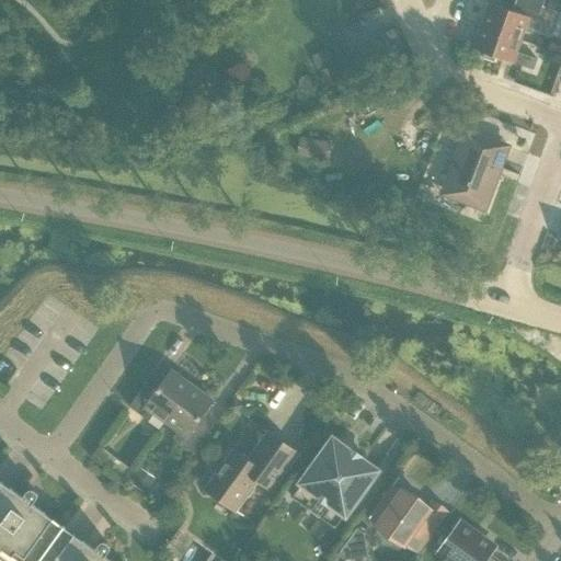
[(481,25),(521,39),(525,27),(551,36),(560,12),(544,7),(545,0),(517,0),(514,11),(490,3),(481,25)]
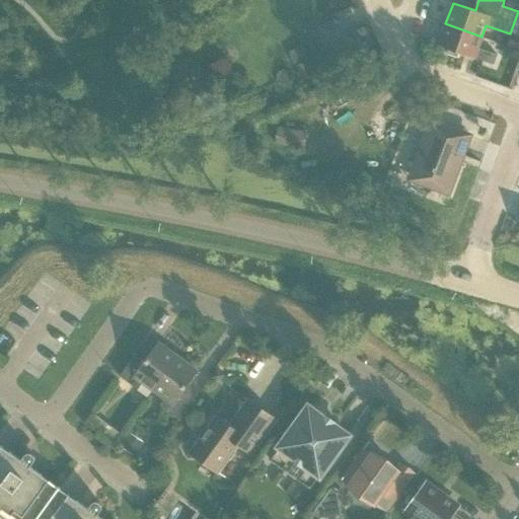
[(477,48),(482,36),(445,23),(438,45),(448,49),(447,53),(457,57),(458,52),(494,64),(497,55),(477,48)]
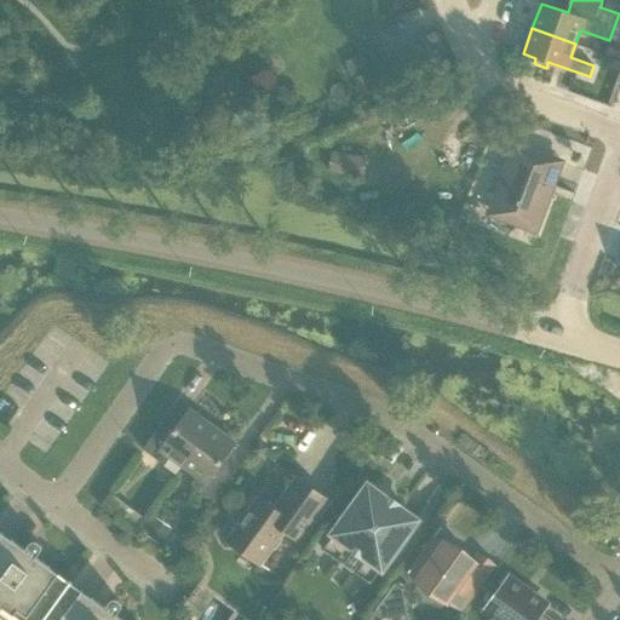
[(216,116),(211,104),(193,110),(197,124),(216,116)]
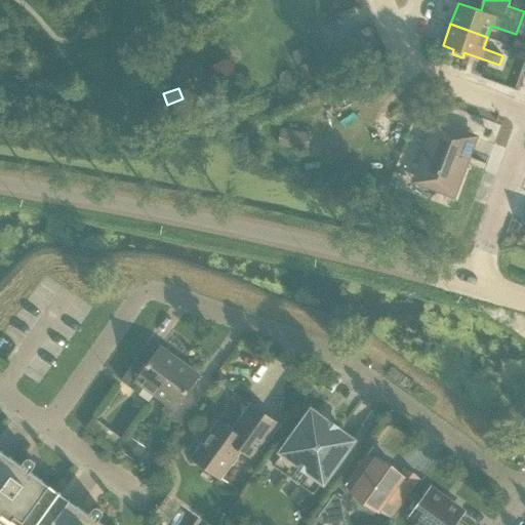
[(471,134),(436,122),(425,152),(430,154),(418,183),(453,196),(462,170),(458,168),(471,134)]
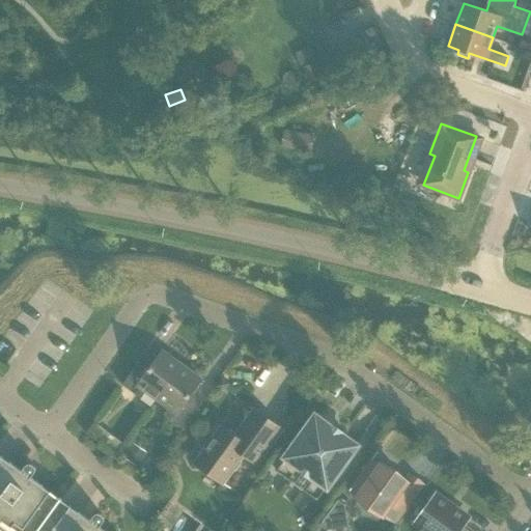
[(313,135),(283,131),(281,148),(311,152),(313,135)]
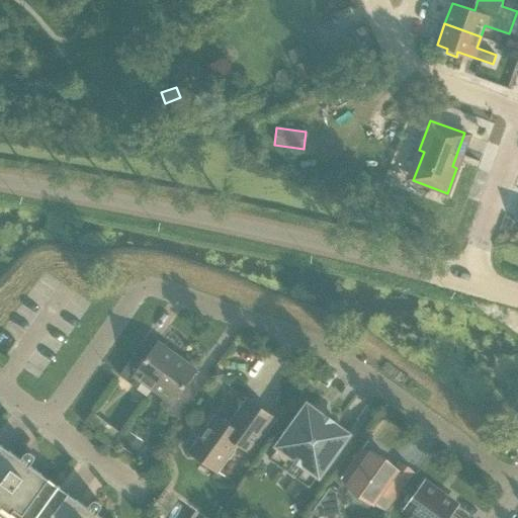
[(153,390),(177,355),(158,342),(144,361),(135,354),(119,375),(137,387),(142,381),(153,390)]
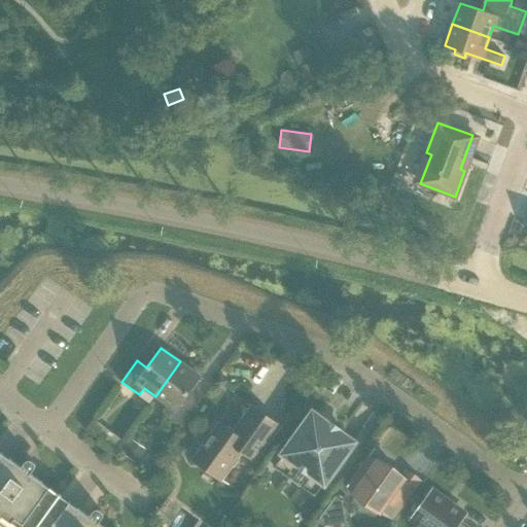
[(200,376),(180,361),(155,396),(167,405),(163,411),(180,423),(196,402),(185,395),(200,376)]
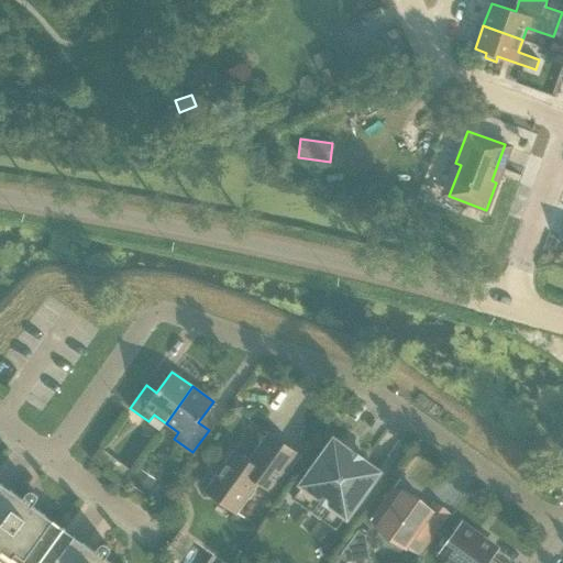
[(298,454),(269,433),(250,462),(235,452),(207,492),(235,511),(257,482),(272,492),(298,454)]
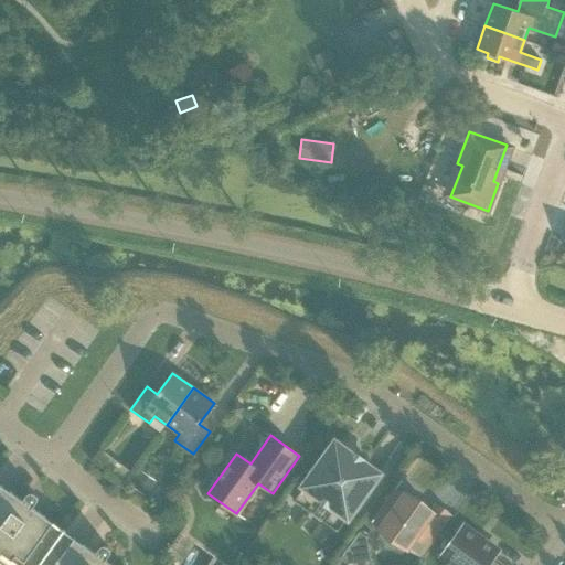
[(323,460),(305,487),(295,501),(338,532),(380,473),(336,443),(333,446),(326,444),(323,460)]
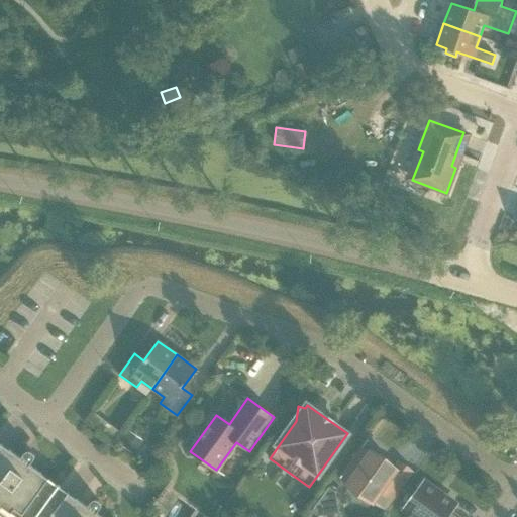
[(368,439),(367,438),(339,477),(340,477),(343,473),(352,479),(348,484),(349,484),(347,487),(356,498),(371,503),(373,499),(385,508),(411,471),(399,461),(395,468),(372,451),(371,453),(362,447),(368,439)]
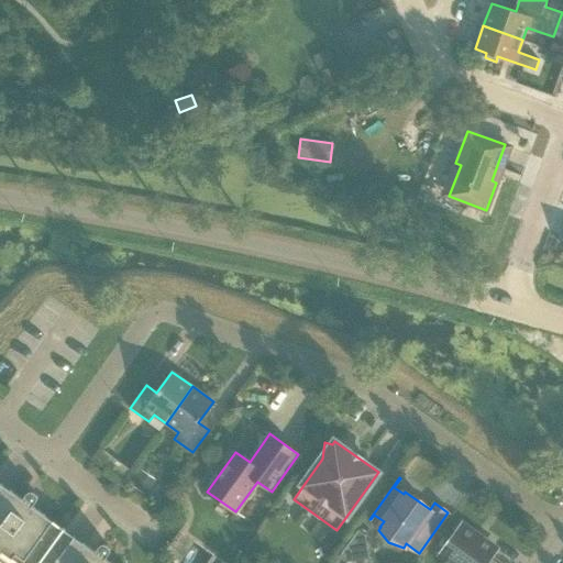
[(0,506),(11,490),(0,482),(0,506)]
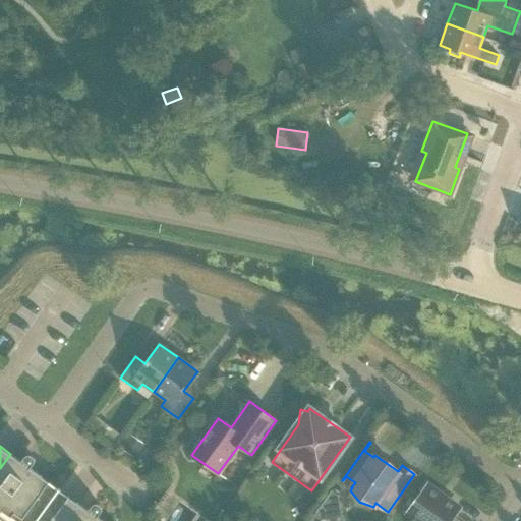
[(0,500),(32,456),(31,455),(30,455),(29,455),(26,456),(25,456),(25,457),(21,462),(10,454),(0,468),(0,500)]
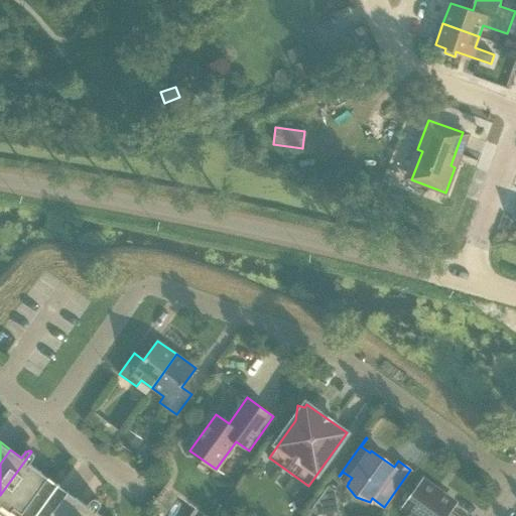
[(0,515),(1,515),(7,515),(39,471),(29,464),(33,459),(33,458),(33,457),(34,456),(33,455),(33,454),(33,453),(31,452),(0,495),(0,515)]
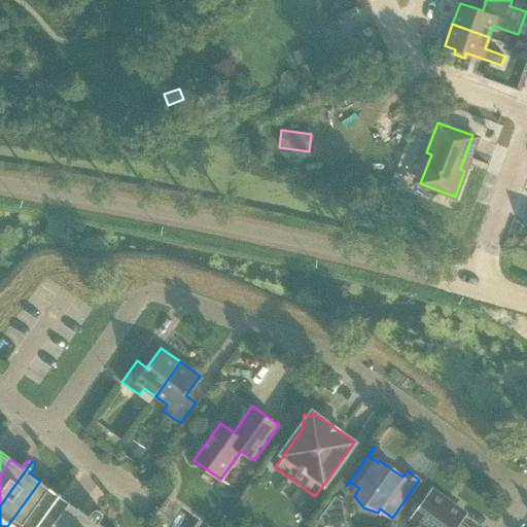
[(36,526),(60,495),(40,481),(7,526),(36,526)]
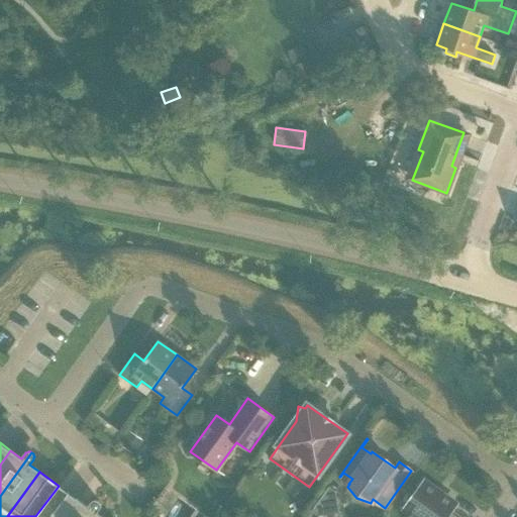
[(458,516),(451,511),(455,505),(422,482),(404,508),(416,516),(458,516)]
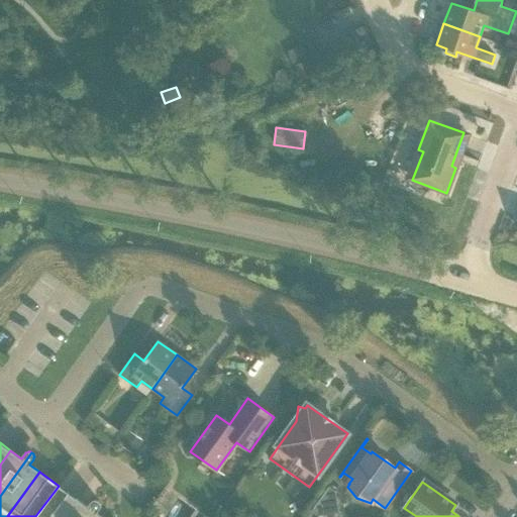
[(64,516),(77,499),(59,486),(35,516),(64,516)]
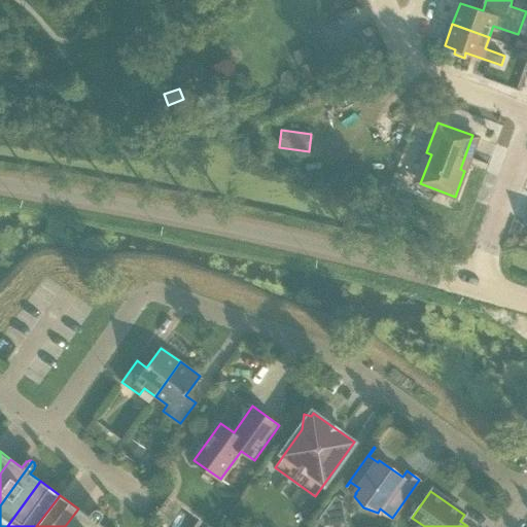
[(343,501),(336,496),(318,520),(325,525),(346,522),(343,501)]
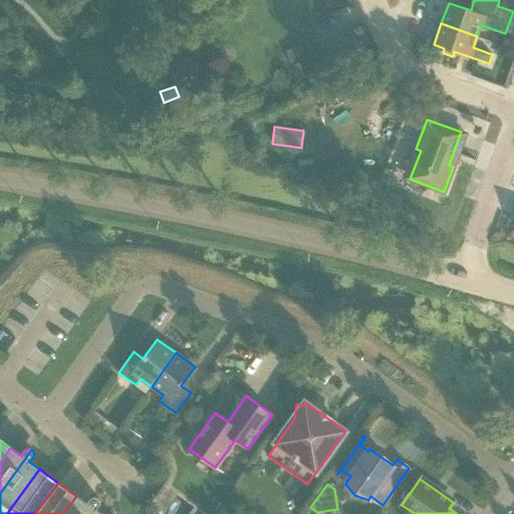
[(87,504),(76,496),(63,513),(85,513),(98,498),(96,497),(95,497),(93,497),(92,498),(91,498),(91,499),(87,504)]
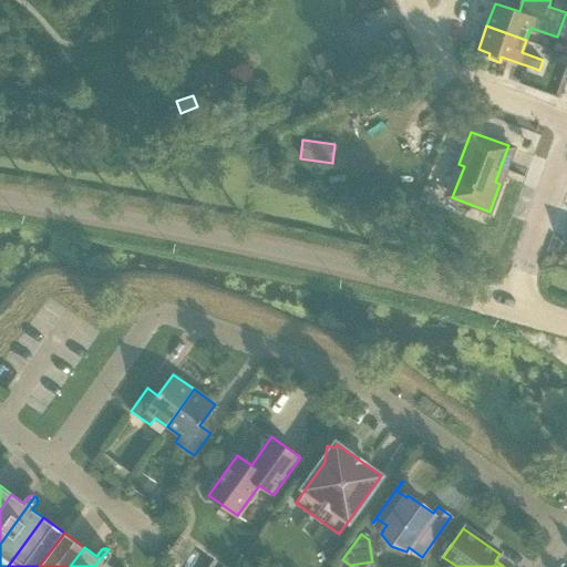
[(110,550),(109,549),(94,566),(112,566),(105,563),(110,556),(111,555),(111,553),(110,552),(110,550)]
